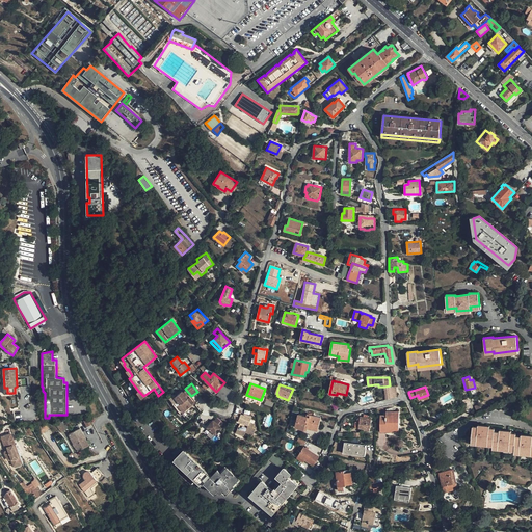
[(182,391),(175,397),(180,404),(184,408),(188,405),(189,406),(190,407),(194,403),(189,397),(188,398),(186,395),(187,394),(185,391),(183,392),(182,391)]
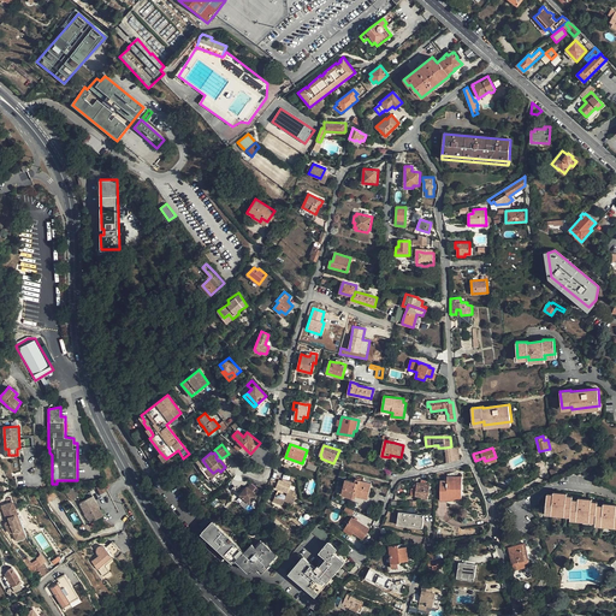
[(440,499),(448,499),(448,495),(462,495),(462,478),(454,477),(454,481),(448,481),(440,480),(440,499)]
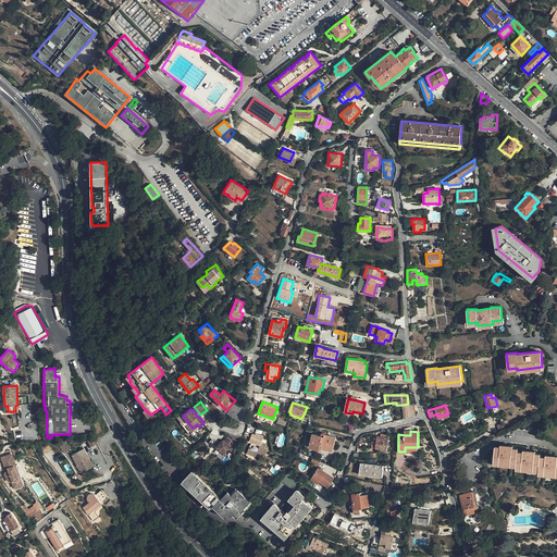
[(252,434),(251,436),(250,441),(251,442),(247,454),(256,457),(258,453),(265,456),(268,449),(264,448),(265,444),(261,442),(263,436),(260,435),(259,436),(256,435),(252,434)]
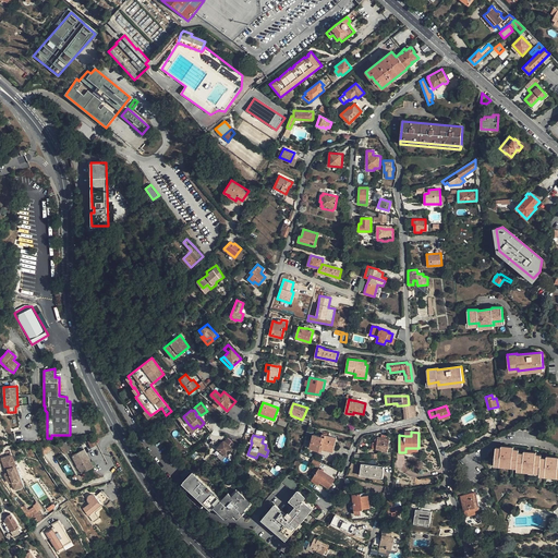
[(323,437),(314,435),(311,448),(323,451),(323,449),(334,451),(337,438),(323,435),(323,437)]
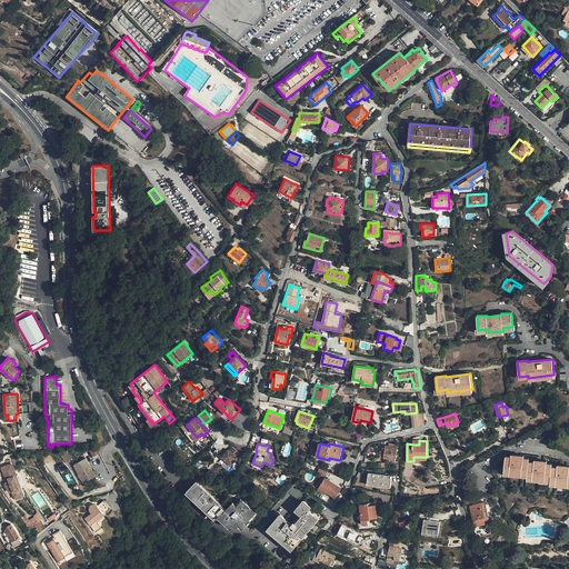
[(386,446),(386,448),(385,458),(390,458),(390,460),(396,460),(397,455),(398,447),(386,446)]
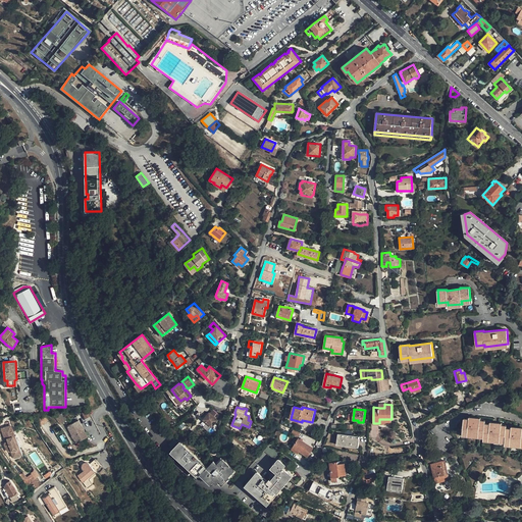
[(221,417),(213,410),(210,413),(209,413),(204,419),(212,427),(221,417)]
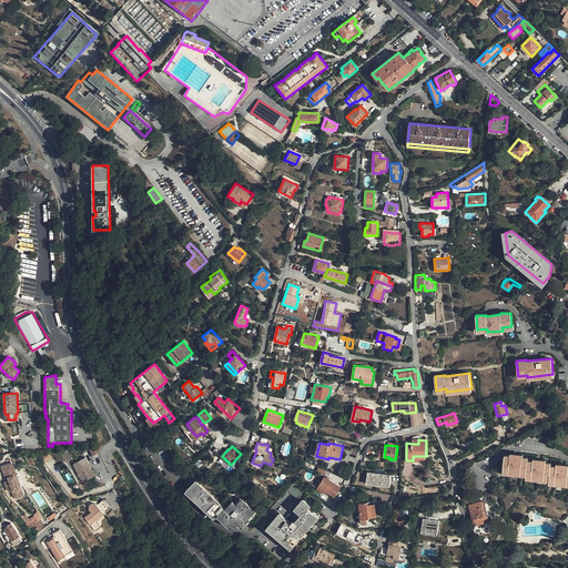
[(64,450),(59,453),(66,462),(70,458),(64,450)]
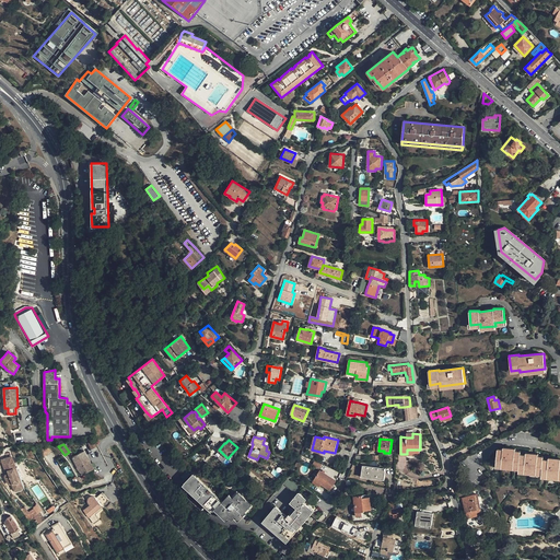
[(81,453),(71,457),(82,475),(94,468),(82,447),(79,448),(81,453)]
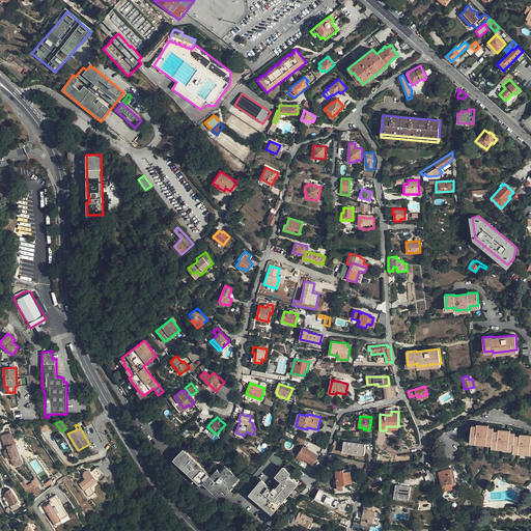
[(493,441),(493,443),(499,443),(499,444),(508,445),(509,444),(514,445),(514,448),(530,450),(530,436),(520,436),(515,436),(515,432),(510,432),(510,431),(499,430),(494,430),(494,427),(488,427),(488,426),(477,425),(477,426),(472,425),(471,439),(493,441)]
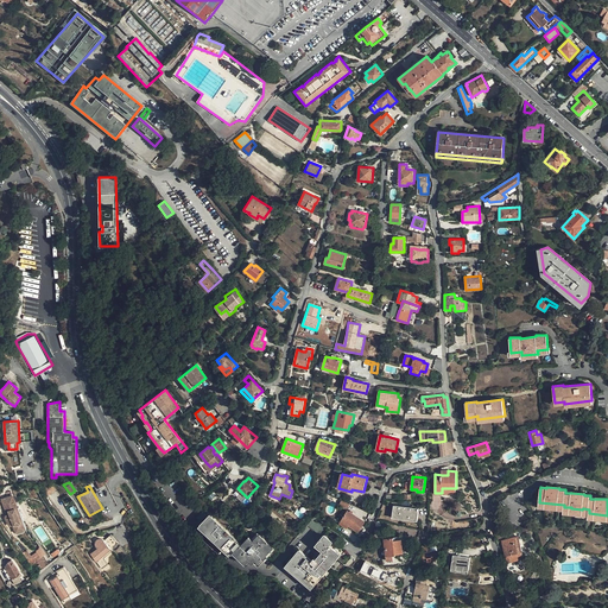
[(10,514),(7,515),(5,518),(10,526),(13,525),(16,532),(23,530),(20,525),(24,523),(19,512),(18,512),(12,495),(1,500),(6,512),(8,511),(10,514)]
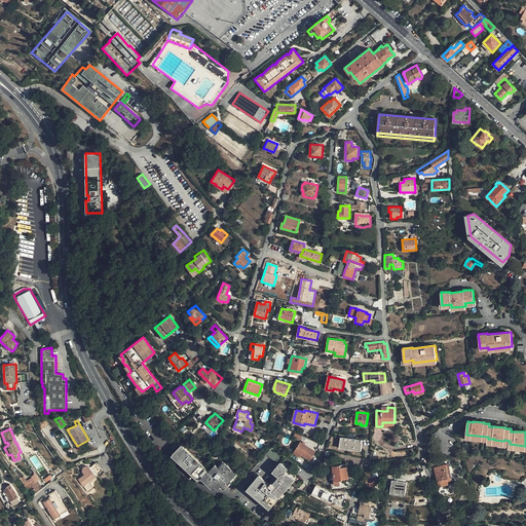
[(341,438),(340,446),(354,448),(354,450),(361,450),(362,441),(341,438)]
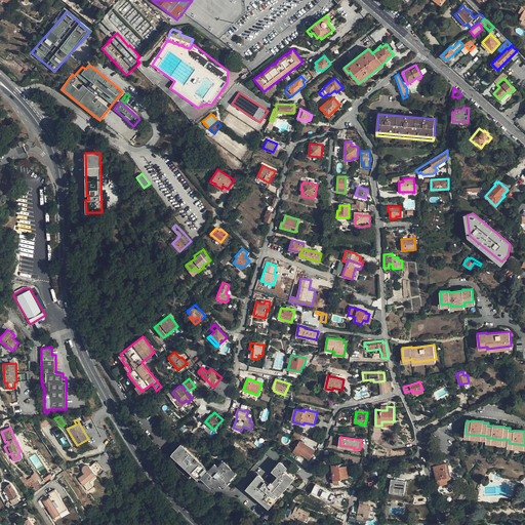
[(290,450),(300,456),(300,455),(301,454),(309,458),(310,459),(315,451),(300,441),(297,445),(294,443),(290,450)]
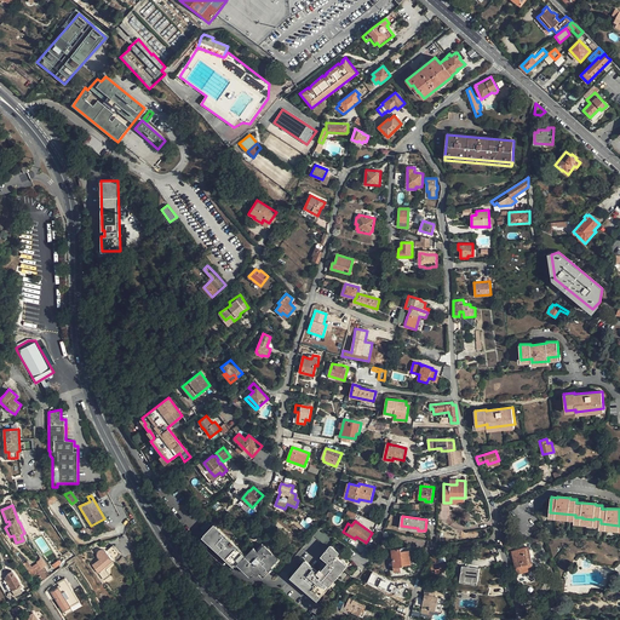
[(237,564),(239,563),(241,562),(251,570),(253,569),(256,570),(258,573),(259,572),(260,569),(264,574),(279,558),(265,545),(259,551),(254,547),(247,555),(214,524),(205,534),(231,558),(236,563),(237,564)]
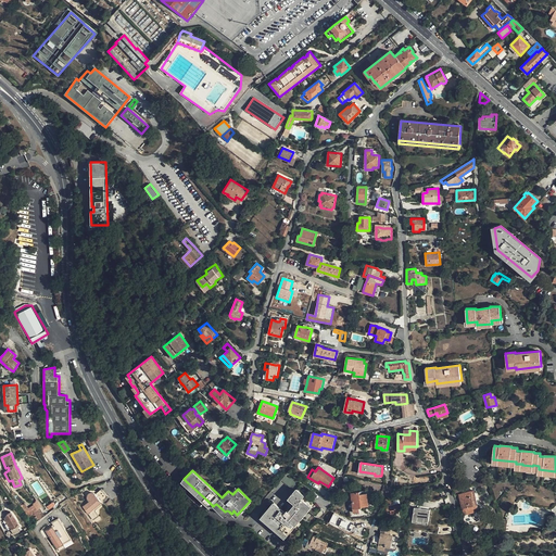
[(301,483),(290,476),(287,476),(281,482),(294,491),(301,483)]
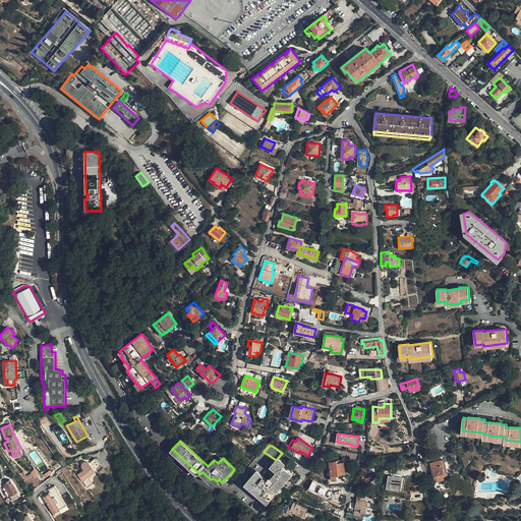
[(197,475),(198,473),(194,469),(172,449),(171,450),(197,475)]
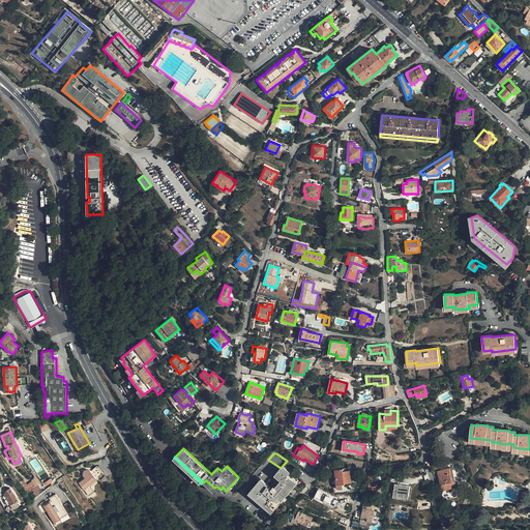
[(41,460),(38,462),(46,472),(49,469),(47,466),(46,466),(41,460)]
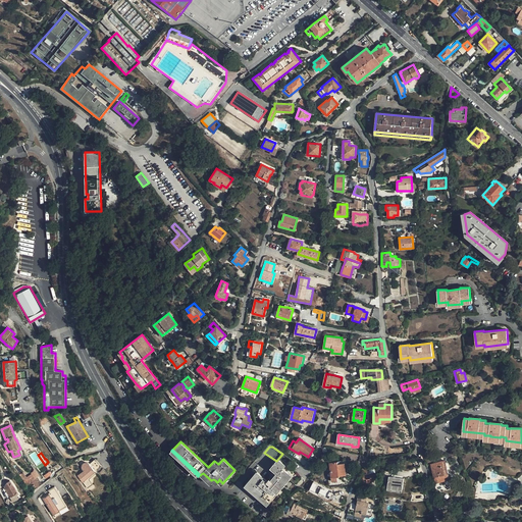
[(267,502),(291,475),(282,468),(285,465),(279,460),(271,468),(277,473),(272,480),(270,479),(268,481),(257,472),(247,484),(267,502)]
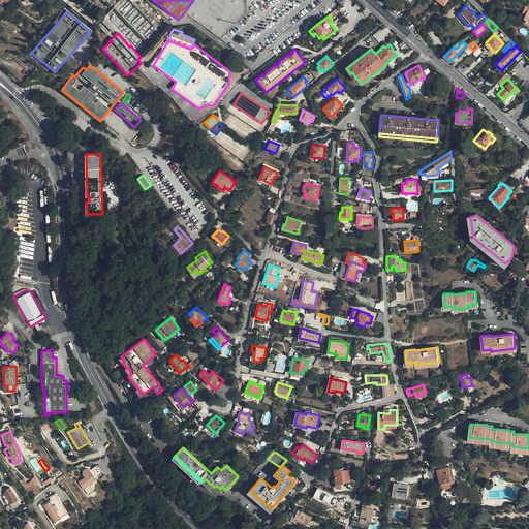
[(82,479),(78,483),(85,493),(91,489),(90,487),(89,485),(88,483),(101,474),(96,467),(90,471),(88,469),(86,469),(84,469),(82,471),(82,473),(83,475),(84,478),(82,479)]
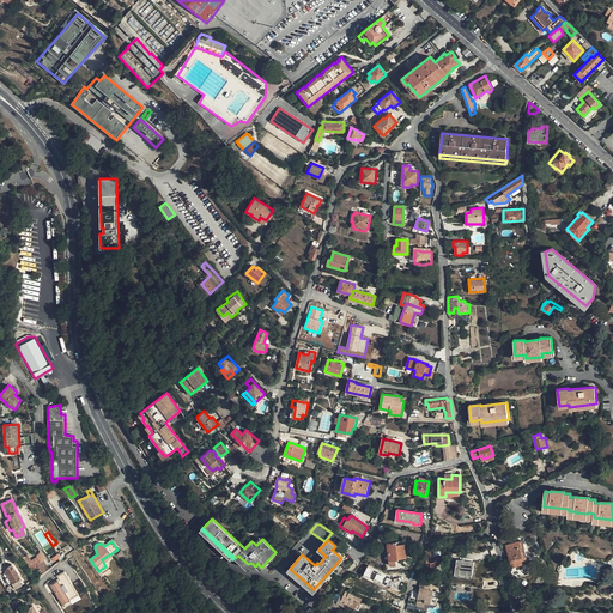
[(522,541),(507,545),(511,566),(528,563),(522,541)]
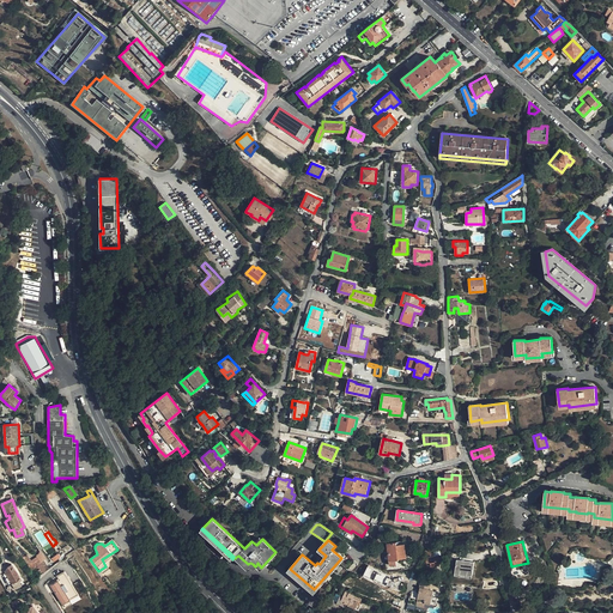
[(396,542),(388,544),(390,565),(396,564),(396,559),(399,559),(398,558),(406,558),(405,545),(396,546),(396,542)]
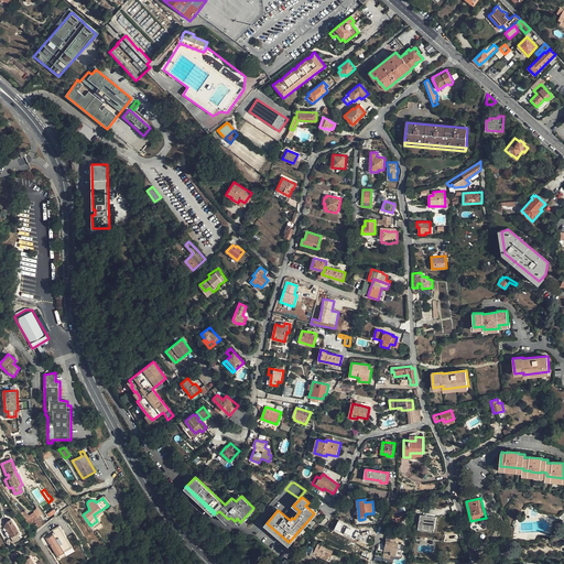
[(394,507),(391,507),(393,518),(407,516),(405,511),(398,512),(397,508),(396,508),(394,507)]
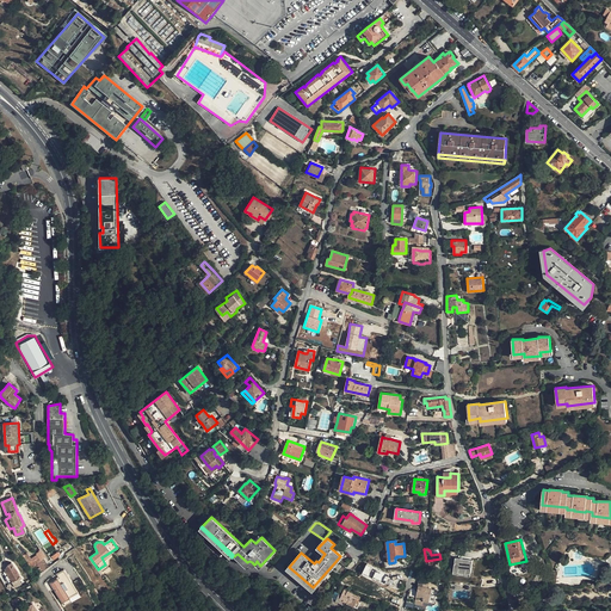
[(277,551),(275,550),(260,566),(257,561),(255,563),(260,568),(277,551)]
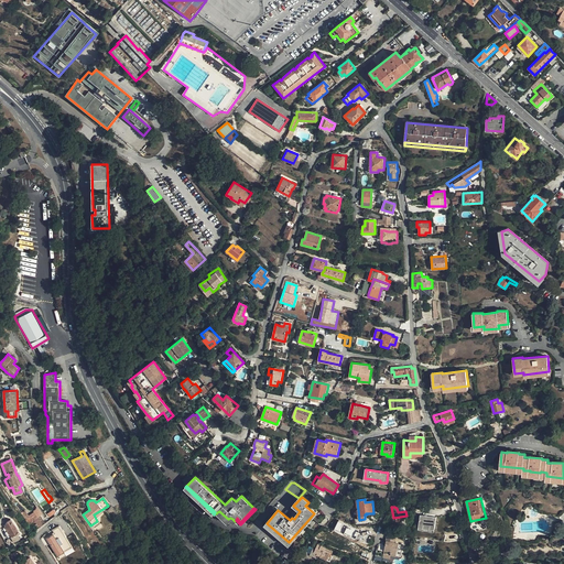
[(228,522),(232,519),(230,518),(228,519),(219,511),(217,512),(228,522)]
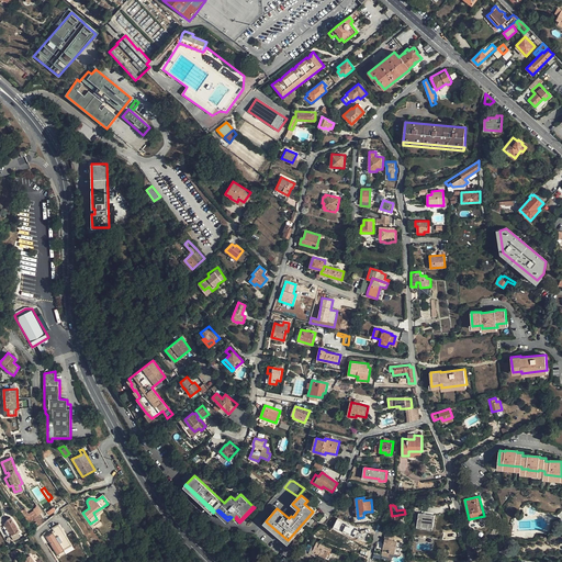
[(37,526),(42,523),(34,512),(25,517),(30,524),(34,520),(37,526)]
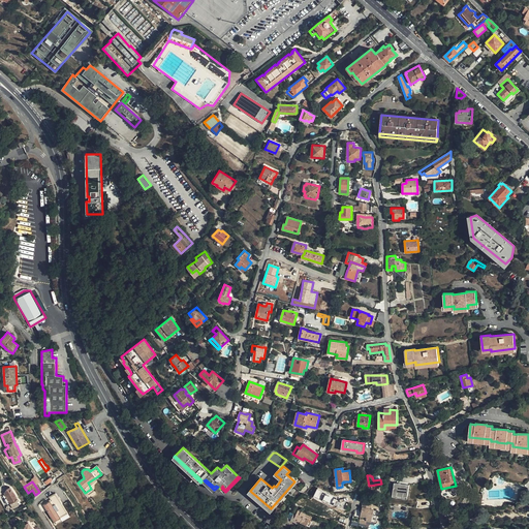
[(297,483),(294,481),(271,508),(250,491),(249,493),(271,511),(297,483)]
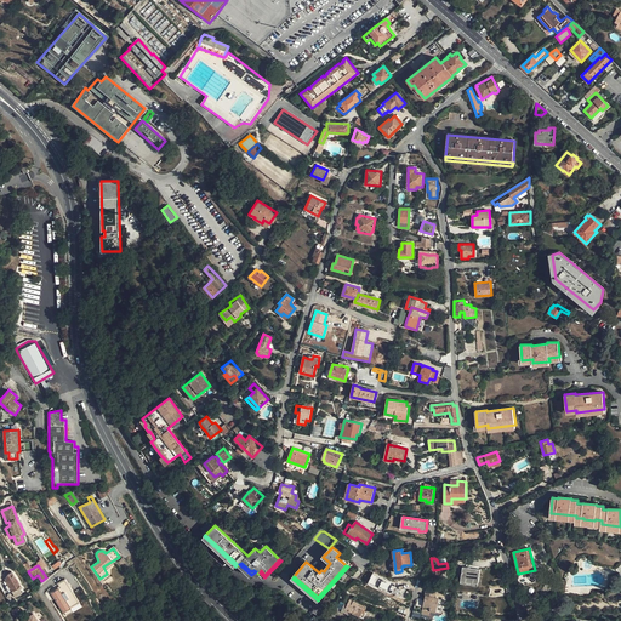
[(480,570),(463,568),(461,580),(479,582),(480,570)]
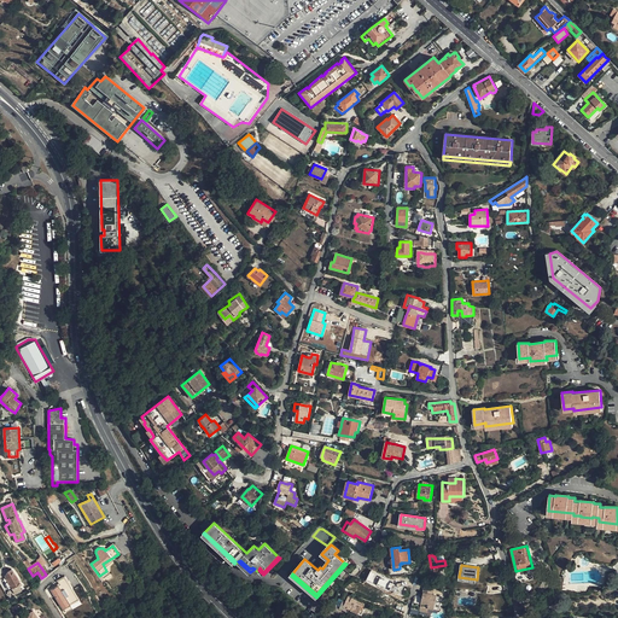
[(12,588),(22,583),(16,575),(11,569),(9,571),(5,576),(12,588)]
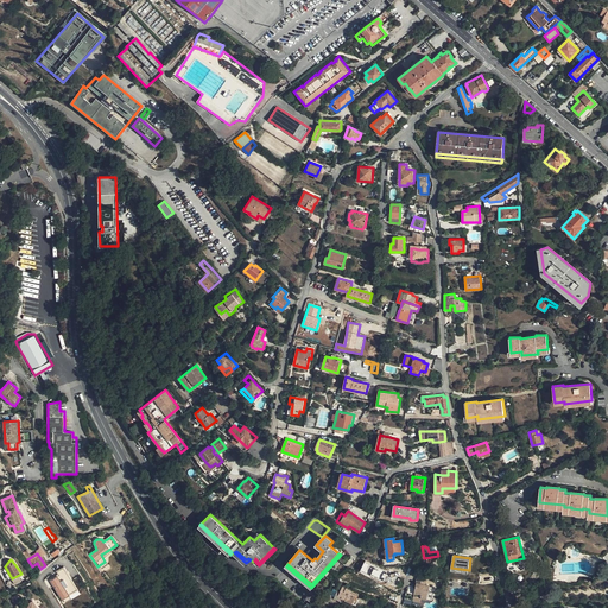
[(360,571),(382,583),(387,572),(365,561),(360,571)]
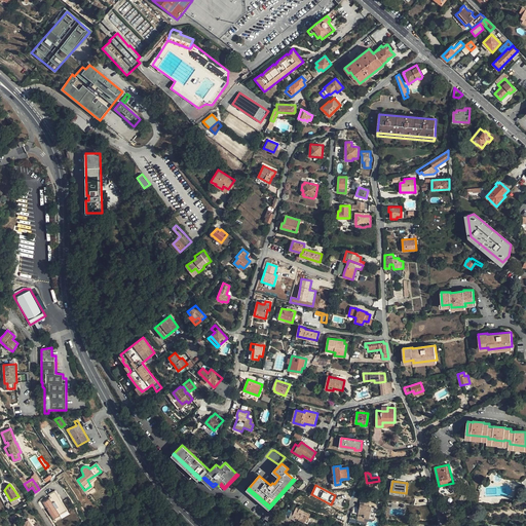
[(53,516),(62,511),(50,491),(45,494),(47,499),(45,500),(45,499),(39,502),(48,519),(53,516)]
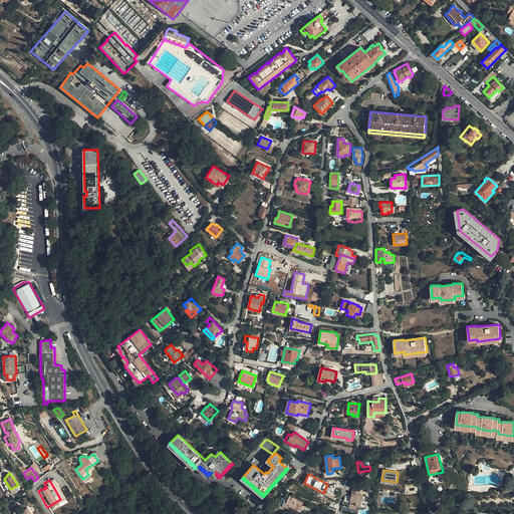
[(360,488),(353,487),(352,493),(349,503),(349,507),(355,509),(356,505),(365,507),(366,501),(362,500),(363,495),(358,495),(360,488)]
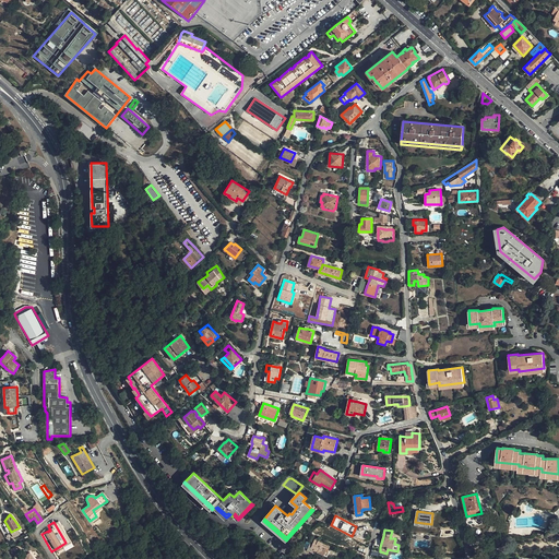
[(326,550),(329,550),(330,546),(316,539),(312,547),(314,548),(314,550),(318,551),(318,552),(324,555),(326,550)]
